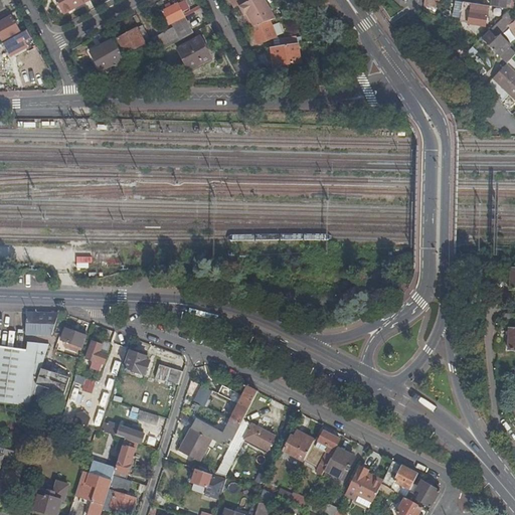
[(0,9),(9,5),(6,0),(2,0),(0,1),(0,9)]
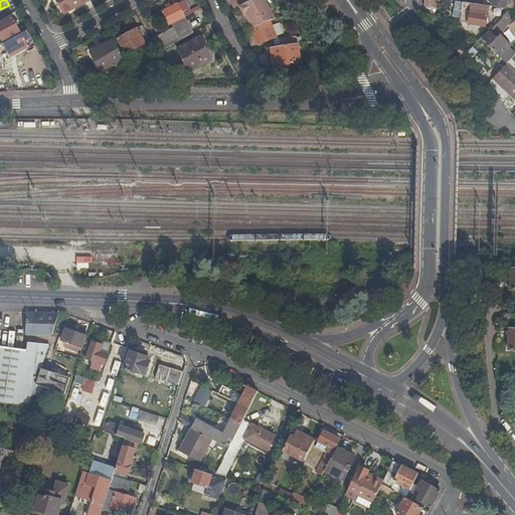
[(91,0),(55,0),(63,15),(91,0)]
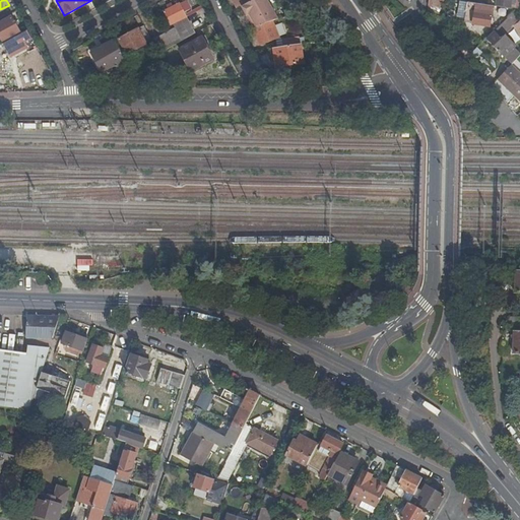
[(232,0),(237,9),(243,6),(253,0),(232,0)]
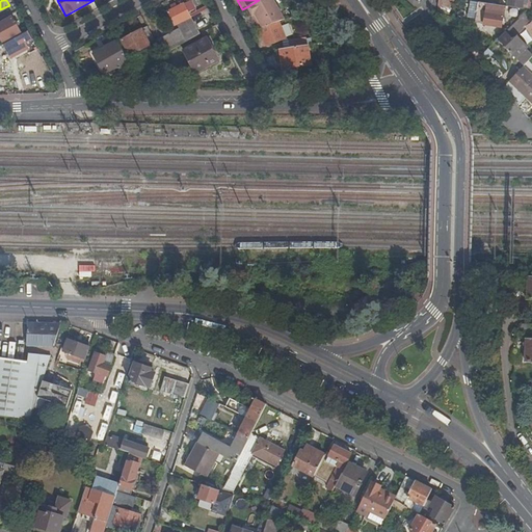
[(285,20),(273,0),(259,0),(248,6),(260,28),(278,22),(285,20)]
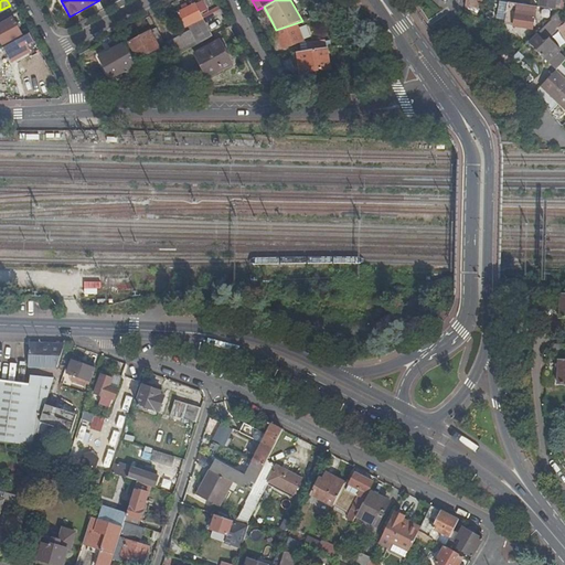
[(539,0),(537,7),(553,10),(555,1),(551,0),(539,0)]
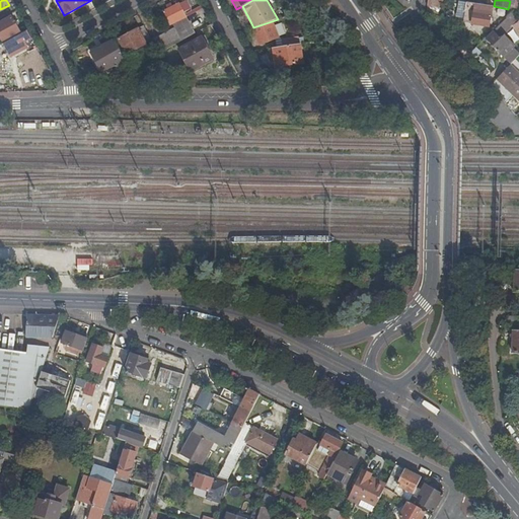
[(154,46),(158,54),(195,34),(187,18),(184,15),(183,13),(191,10),(186,1),(172,7),(168,9),(163,12),(171,25),(172,25),(175,29),(152,42),(154,46)]
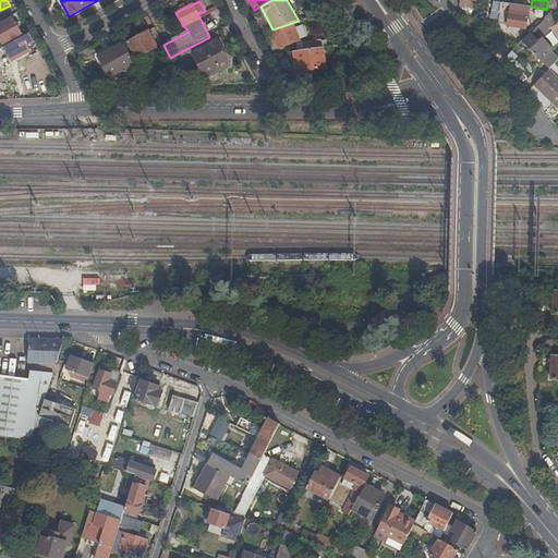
[(201,20),(218,10),(217,8),(198,16),(201,20)]
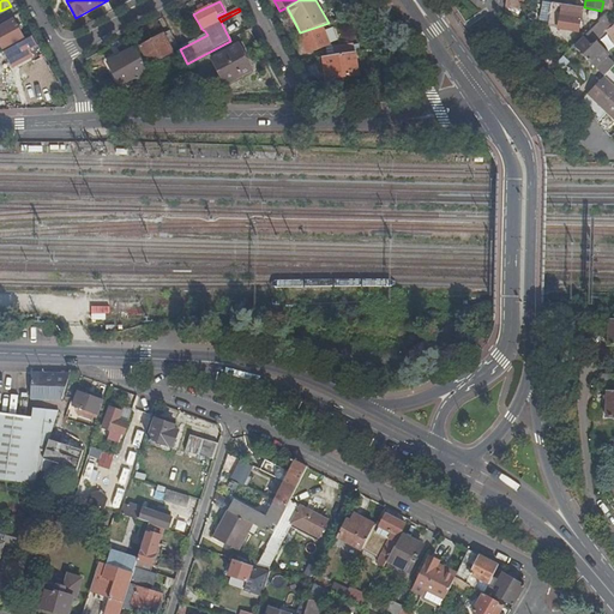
[(561,10),(560,18),(549,17),(548,24),(559,25),(558,29),(577,32),(581,13),(561,10)]
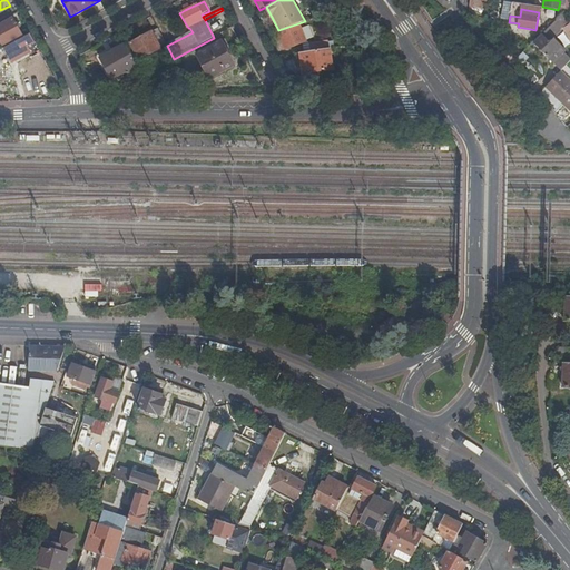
[(569,37),(569,22),(564,11),(554,19),(556,20),(542,35),(549,41),(554,37),(564,27),(569,37)]
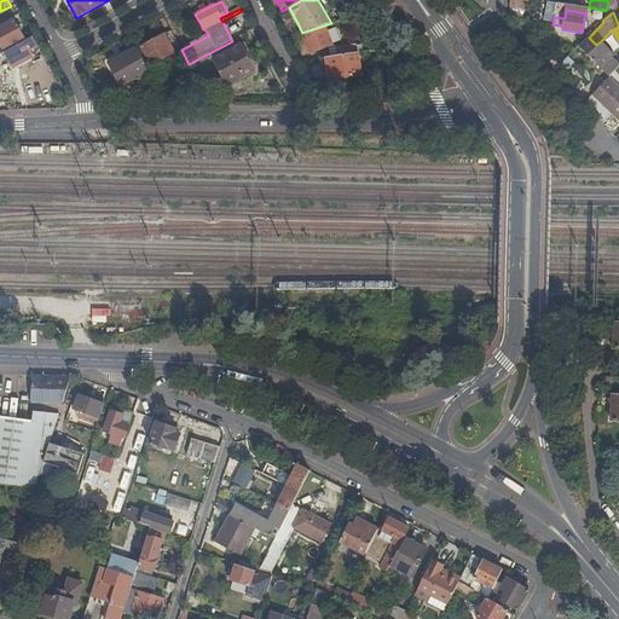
[(0,45),(0,53),(3,52),(5,51),(4,50),(24,39),(13,21),(0,27),(0,44),(1,46),(0,45)]
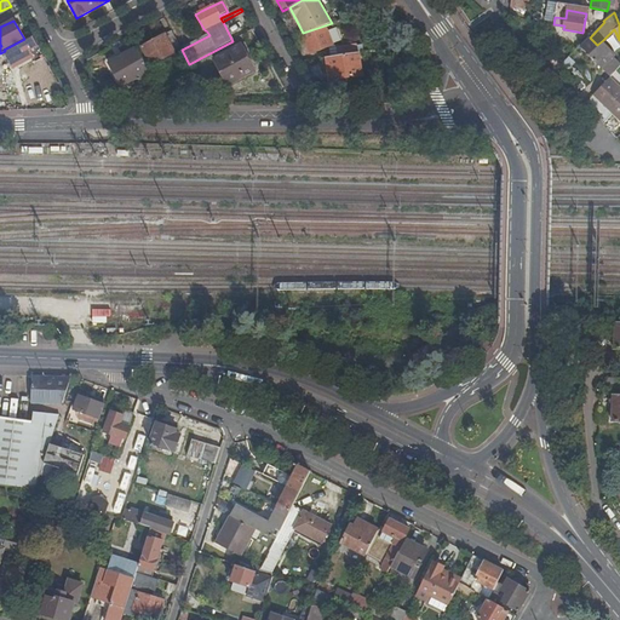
[(334,46),(325,26),(303,33),(302,33),(306,44),(305,44),(310,55),(334,46)]
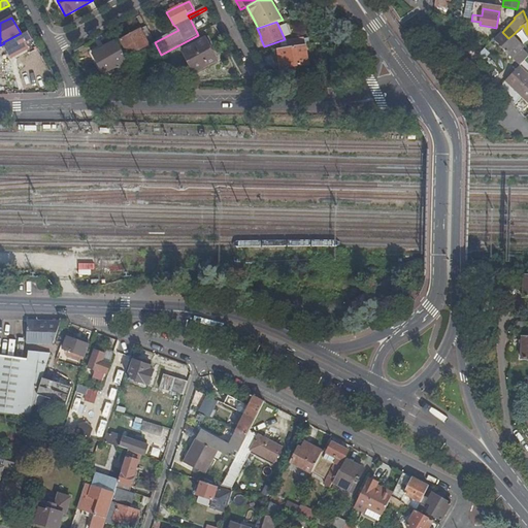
[(130,57),(150,45),(155,42),(146,27),(121,40),(130,57)]
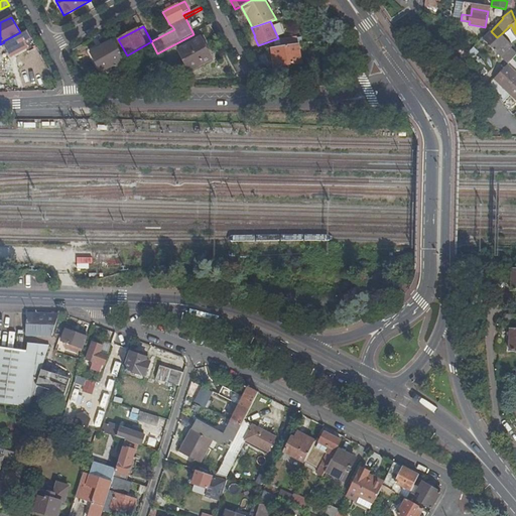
[(4,42),(2,43),(5,48),(3,50),(4,52),(31,38),(27,30),(4,42)]
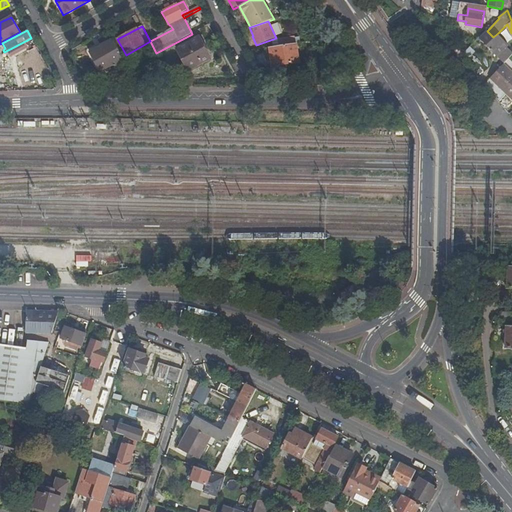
[(498,33),(493,37),(487,31),(478,39),(496,57),(509,44),(498,33)]
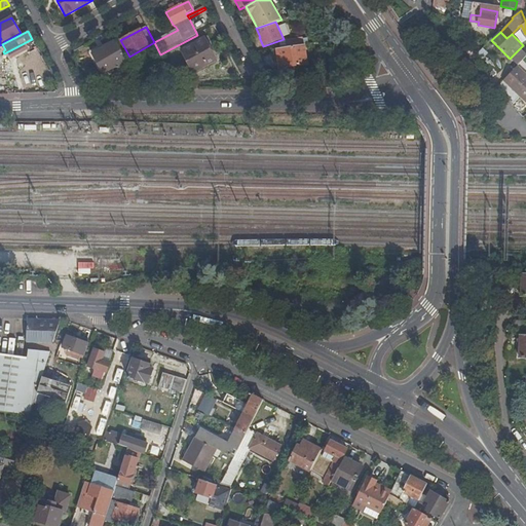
[(211,51),(216,49),(208,37),(182,50),(194,73),(217,62),(211,51)]
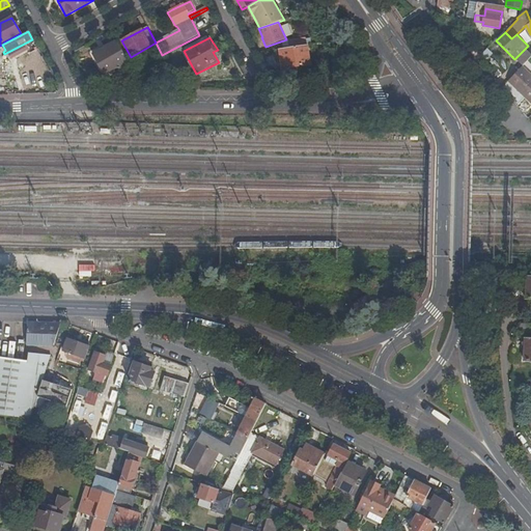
[(307,46),(306,37),(287,39),(288,49),(307,46)]
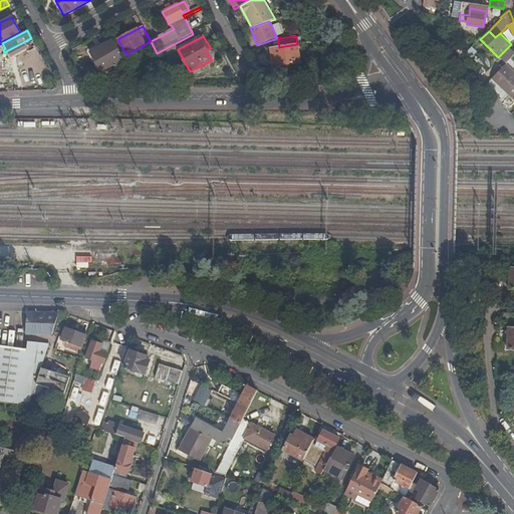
[(124,62),(113,40),(89,53),(100,73),(115,65),(116,67),(116,66),(124,62)]
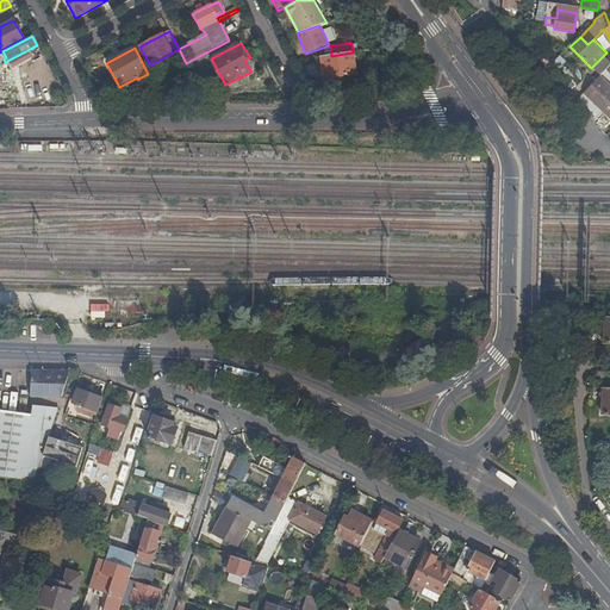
[(331,56),(319,57),(323,79),(355,73),(353,53),(331,56)]
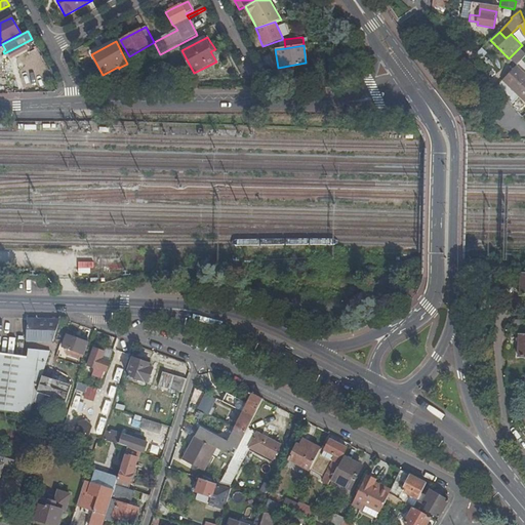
[(123,75),(127,73),(131,71),(127,64),(119,68),(123,75)]
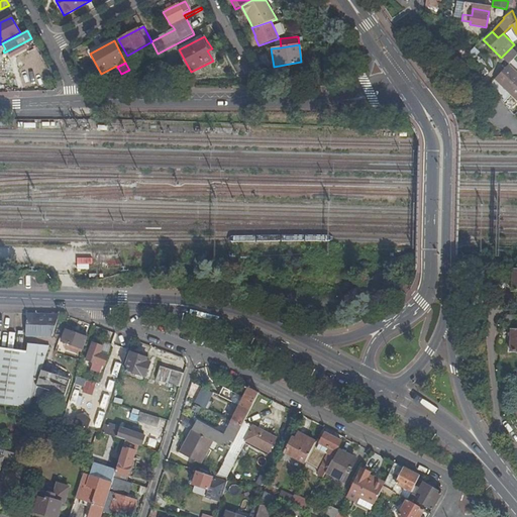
[(0,68),(0,76),(6,76),(7,76),(14,75),(12,66),(3,69),(0,68)]
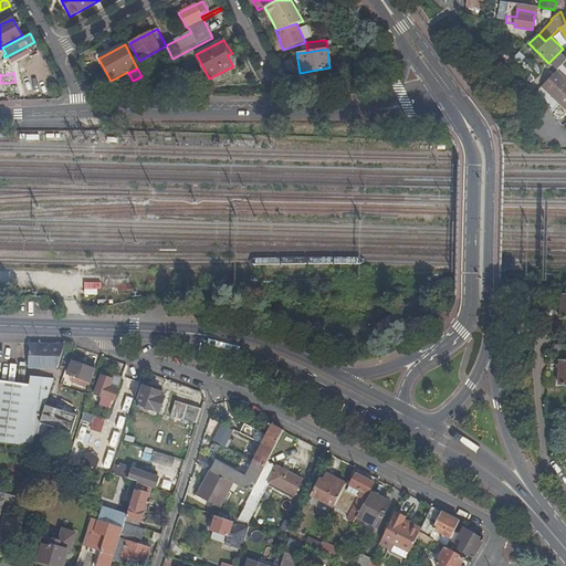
[(565,82),(555,72),(541,85),(565,108),(565,82)]
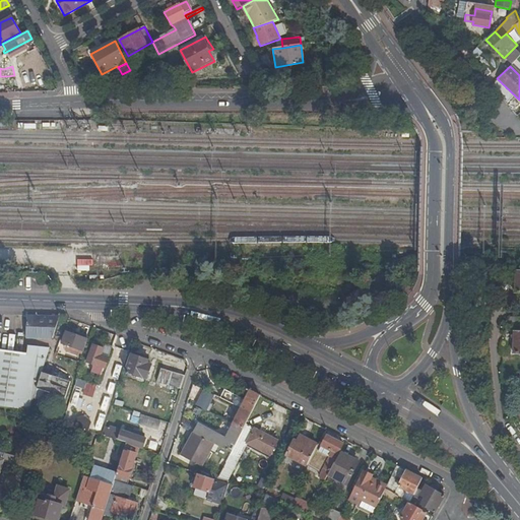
[(129,80),(134,78),(130,70),(126,72),(129,80)]
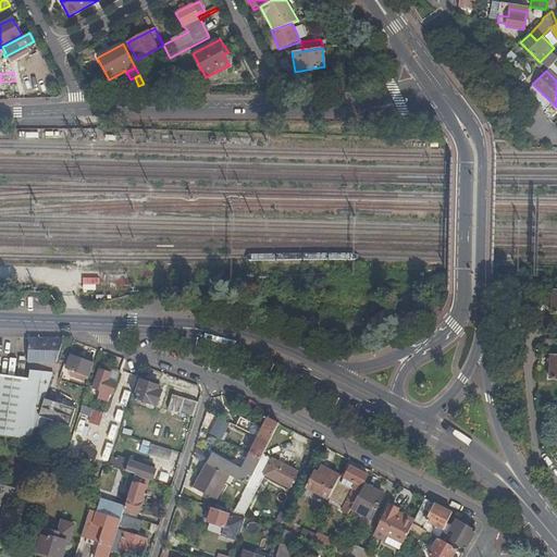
[(65,337),(31,336),(31,356),(60,357),(65,337)]
